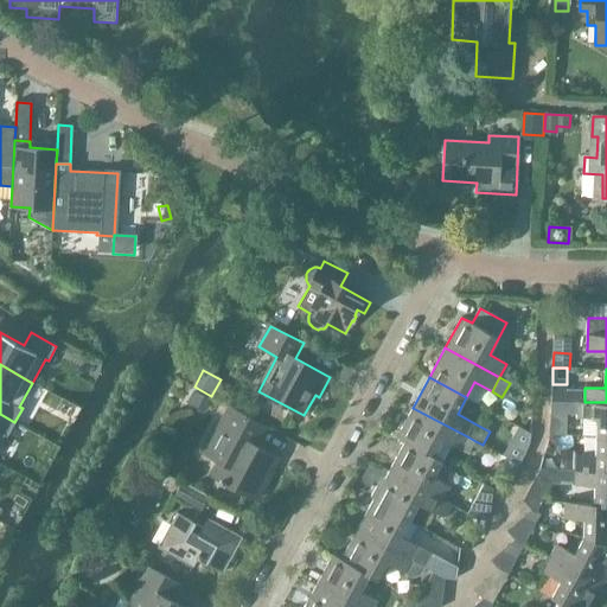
[(193,393),(187,404),(204,413),(210,401),(193,393)]
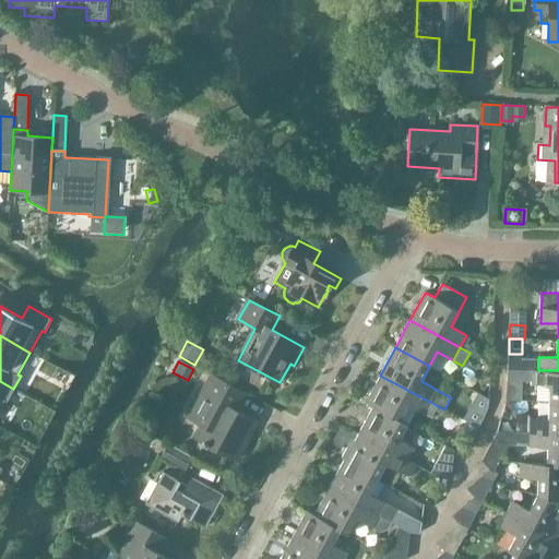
[(532,381),(532,370),(508,370),(508,381),(532,381)]
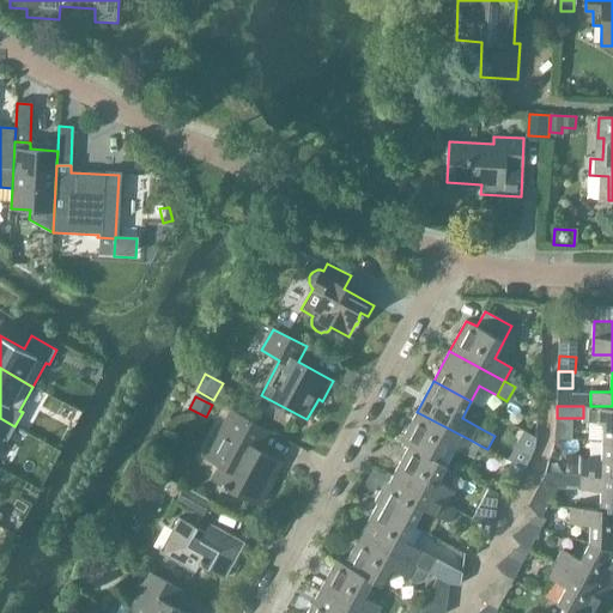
[(602,423),(602,441),(612,441),(612,406),(590,406),(583,406),(583,418),(582,423),(602,423)]
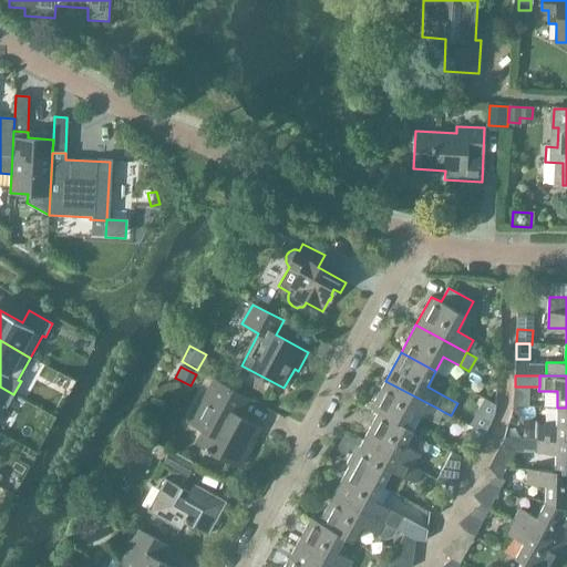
[(249,399),(214,380),(204,398),(203,397),(188,422),(204,431),(197,443),(240,466),(254,441),(247,437),(254,425),(239,418),(249,399)]
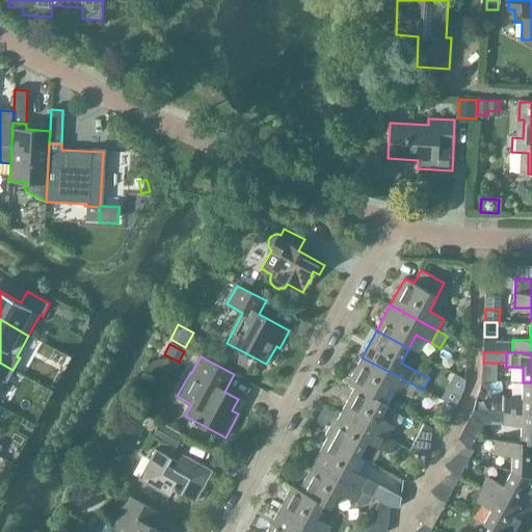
[(356,367),(347,383),(354,388),(380,401),(380,400),(388,387),(403,395),(403,394),(410,398),(417,387),(409,382),(362,357),(356,367)]
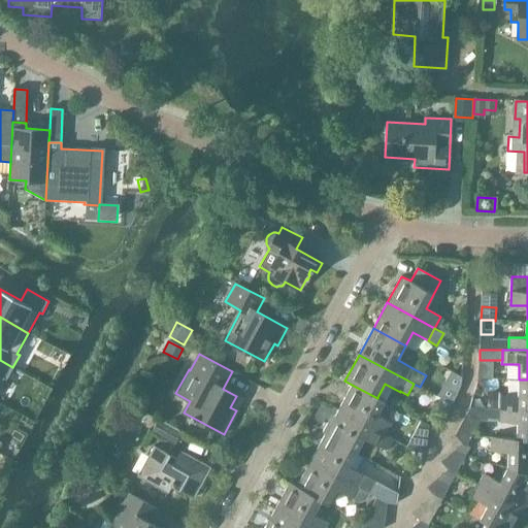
[(0,384),(3,377),(6,380),(12,367),(0,360),(0,384)]
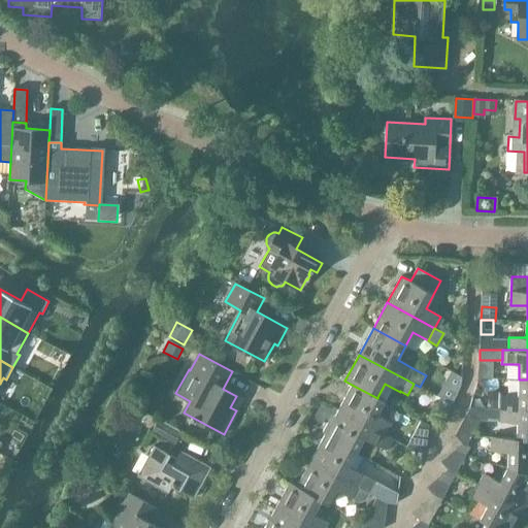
[(500,395),(500,408),(527,409),(527,380),(519,380),(518,396),(500,395)]
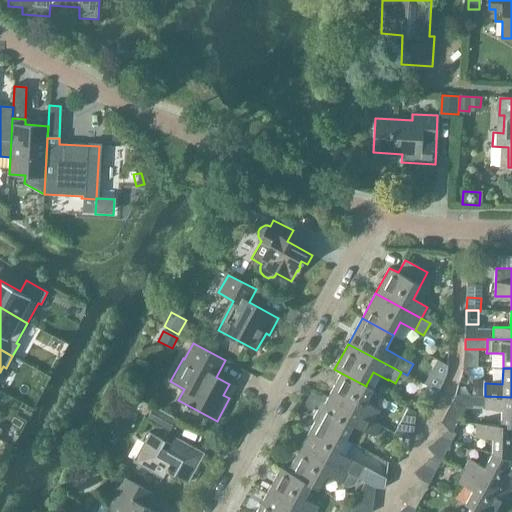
[(341,373),(328,397),(374,422),(380,411),(366,403),(373,389),(366,385),(366,386),(341,373)]
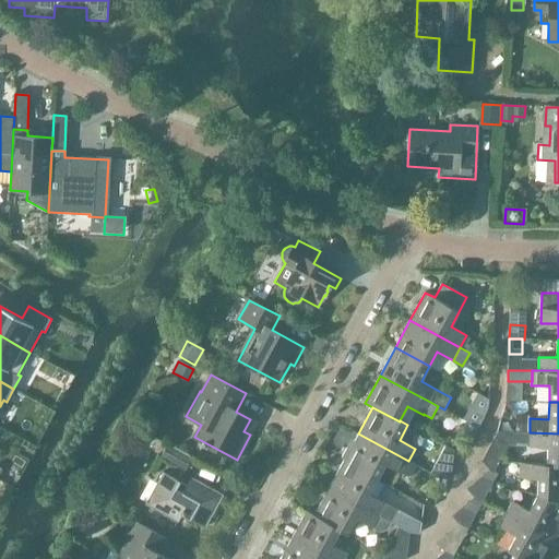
[(516,414),(515,430),(526,431),(527,414),(516,414)]
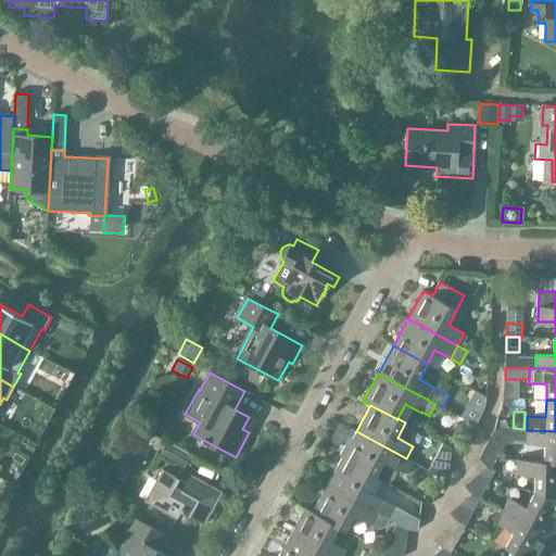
[(465,422),(459,432),(466,437),(472,427),(465,422)]
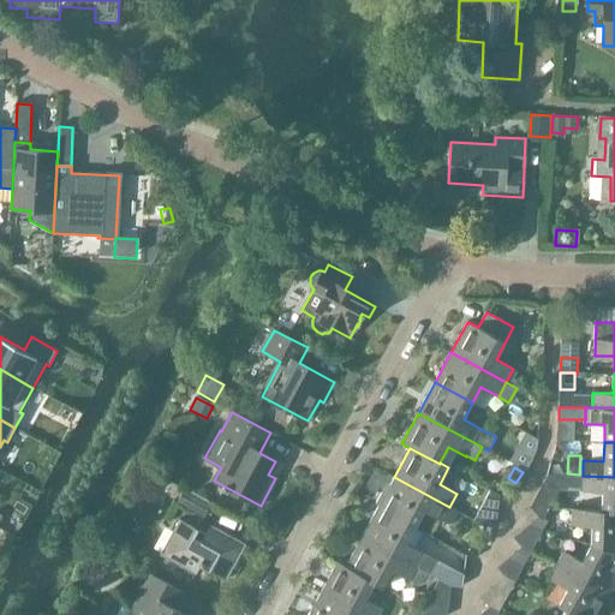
[(548,476),(544,481),(560,489),(567,476),(548,476)]
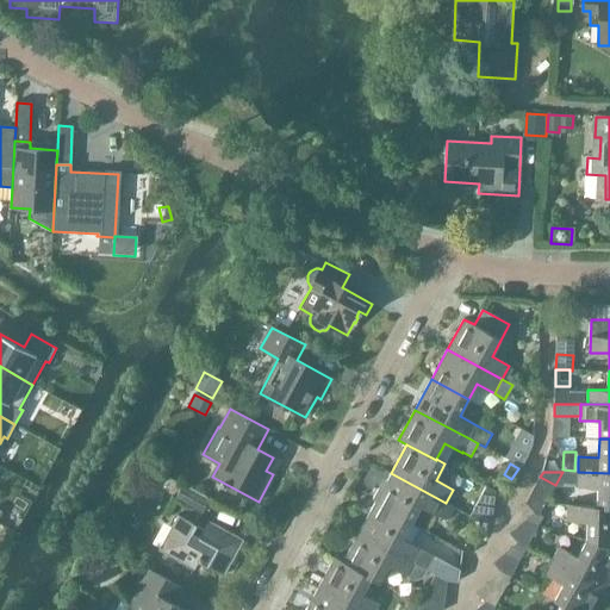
[(597,489),(597,506),(609,506),(609,473),(578,472),(577,487),(597,489)]
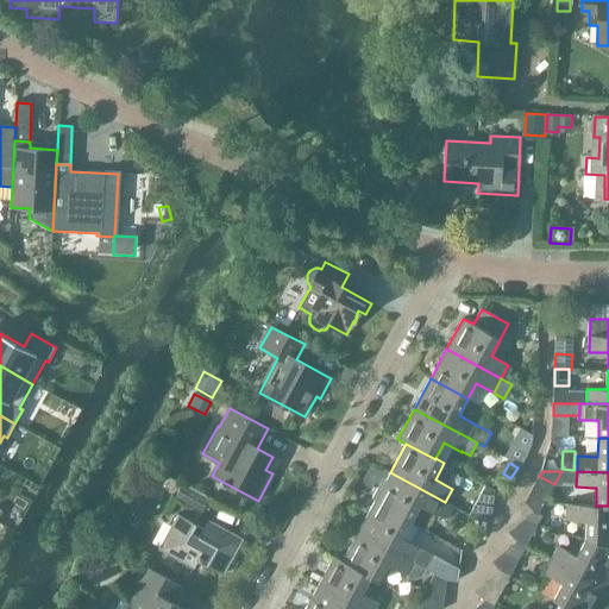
[(390,472),(374,502),(412,522),(420,507),(437,516),(444,520),(447,519),(453,507),(445,502),(390,472)]
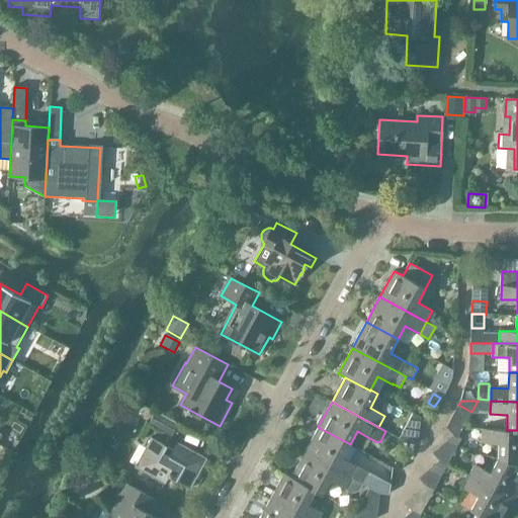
[(446,428),(453,436),(457,438),(471,412),(458,405),(446,428)]
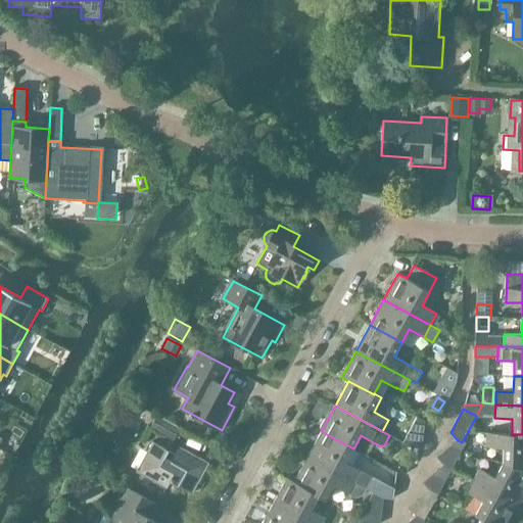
[(150,428),(173,440),(180,428),(156,416),(150,428)]
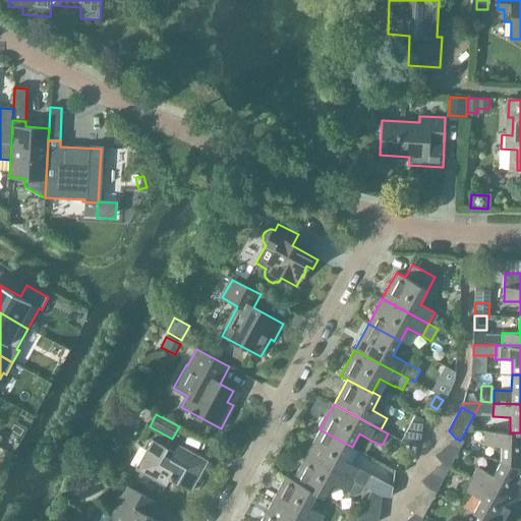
[(401,442),(409,446),(420,447),(423,420),(415,415),(401,442)]
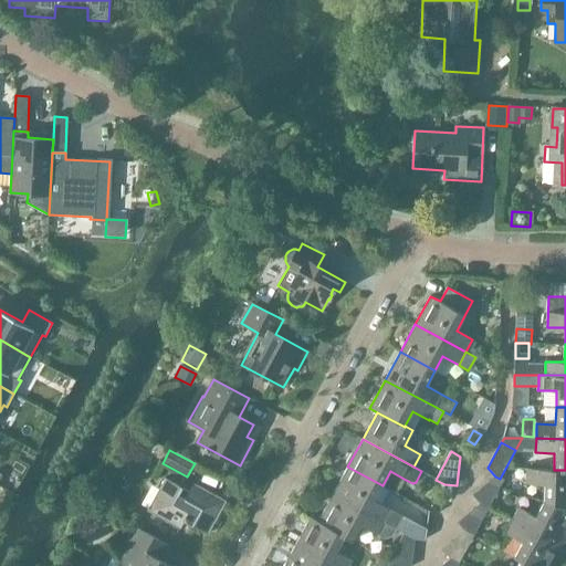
[(347,467),(332,494),(383,522),(397,528),(404,516),(390,509),(381,504),(389,490),(383,485),(347,467)]
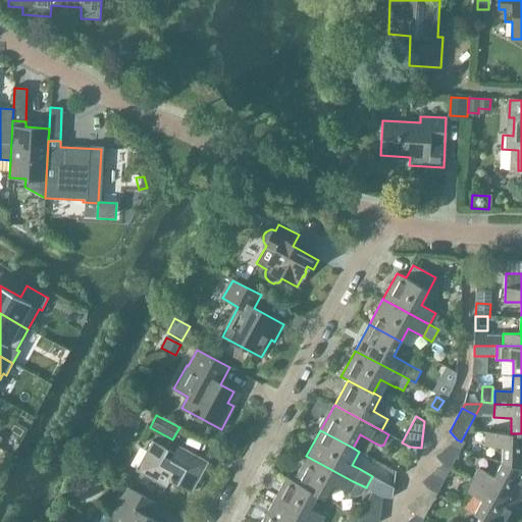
[(502,447),(502,462),(521,468),(521,433),(511,433),(485,432),(485,447),(502,447)]
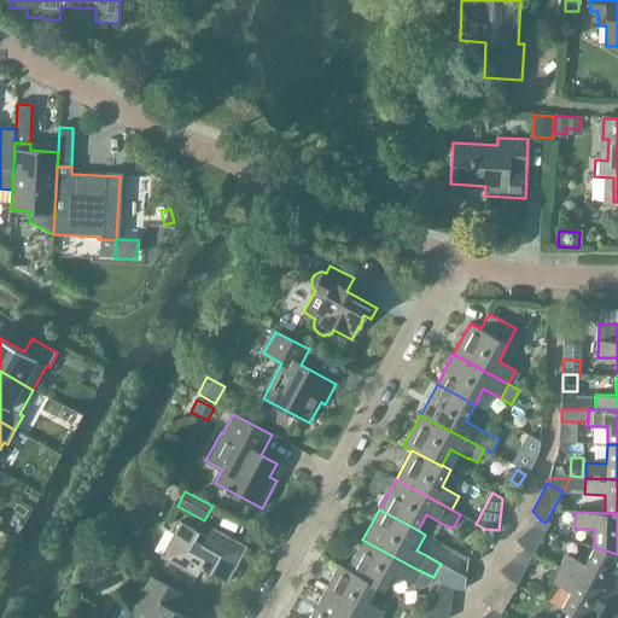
[(516,540),(524,548),(534,554),(549,524),(546,523),(541,520),(516,540)]
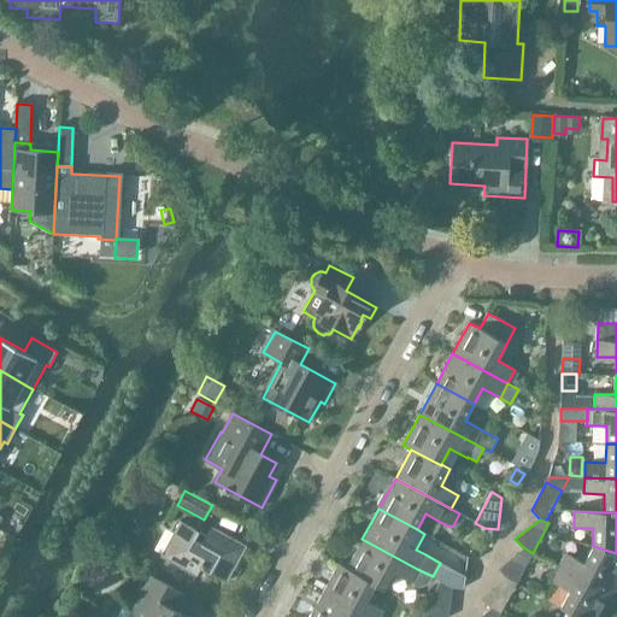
[(180,521),(160,557),(195,576),(200,568),(227,581),(246,546),(211,527),(206,535),(180,521)]
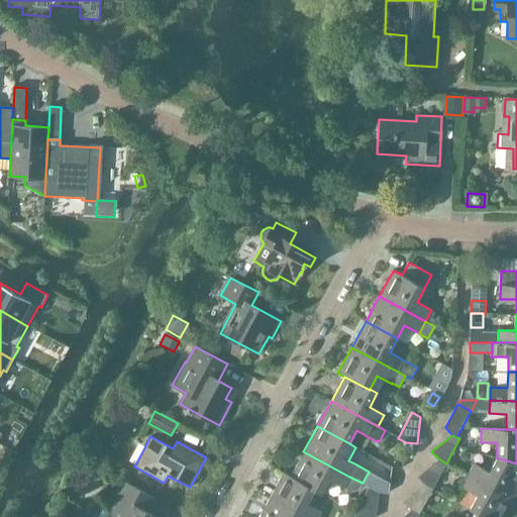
[(303,451),(290,477),(314,490),(314,491),(321,495),(329,481),(343,488),(349,477),(303,451)]
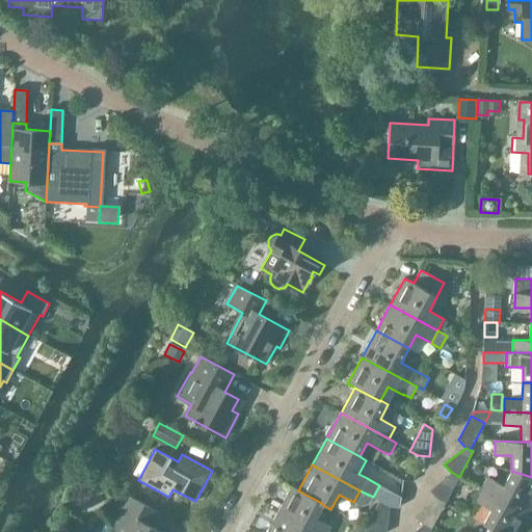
[(487,477),(481,489),(529,514),(531,509),(531,477),(511,471),(503,485),(487,477)]
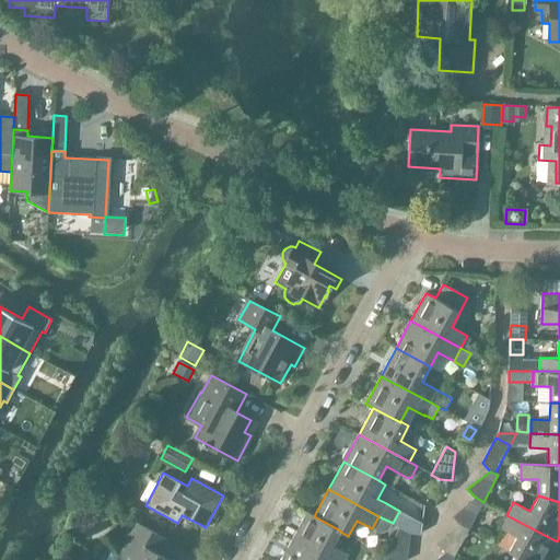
[(453,515),(462,524),(469,528),(483,502),(475,497),(453,515)]
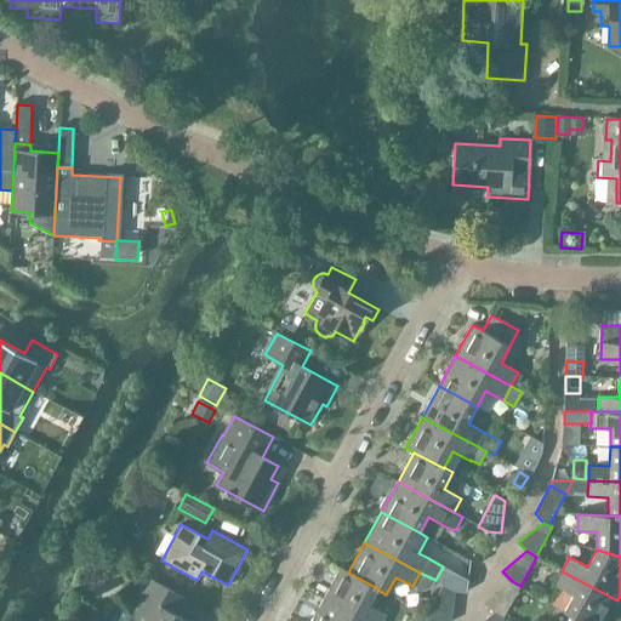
[(340,567),(323,598),(364,620),(382,620),(386,615),(369,605),(377,590),(377,588),(348,573),(340,567)]
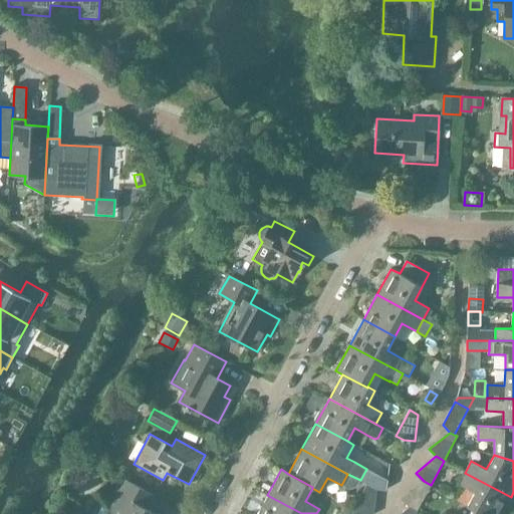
[(466,506),(473,509),(481,513),(502,513),(511,497),(465,473),(459,484),(474,492),(466,506)]
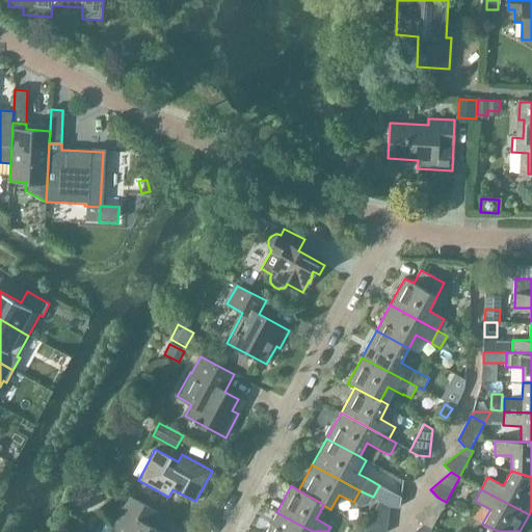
[(161,513),(127,495),(118,510),(122,512),(110,531),(160,531),(153,528),(161,513)]
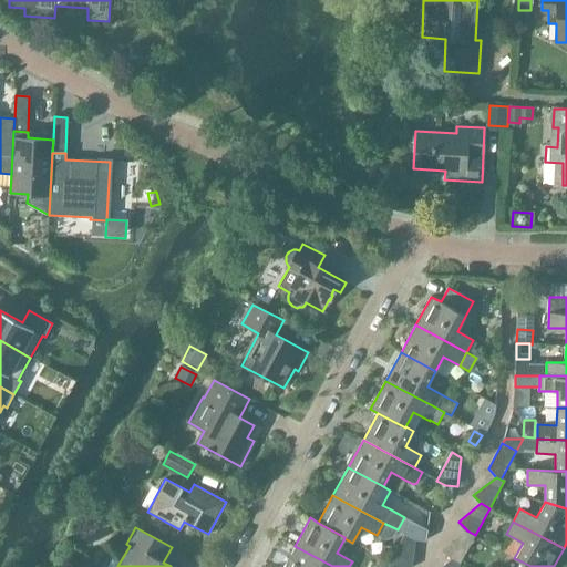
[(444,550),(452,559),(461,564),(475,535),(467,531),(444,550)]
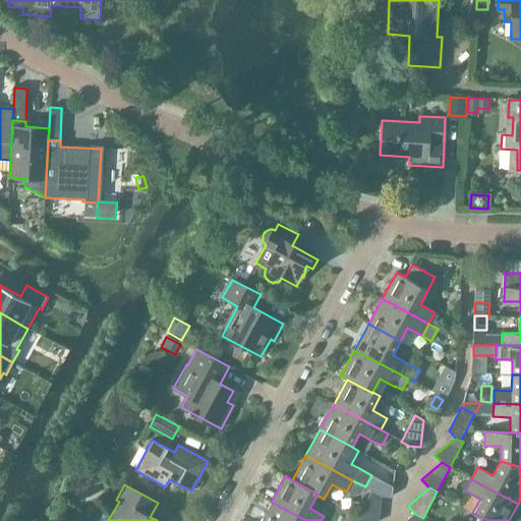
[(373,493),(360,517),(366,520),(379,520),(382,497),(373,493)]
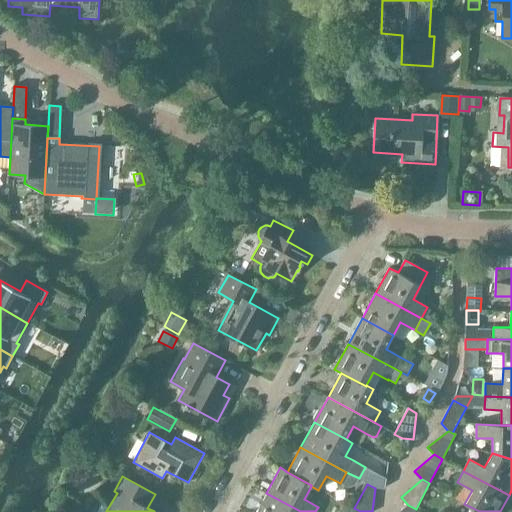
[(300,511),(266,493),(255,511),(300,511)]
